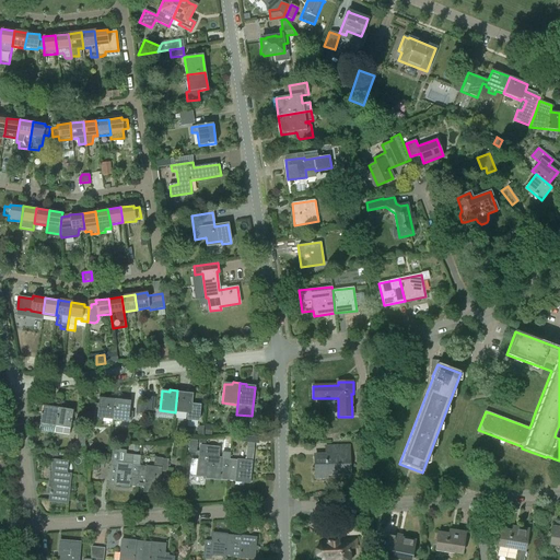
[(358,389),(359,412),(369,411),(368,389),(358,389)]
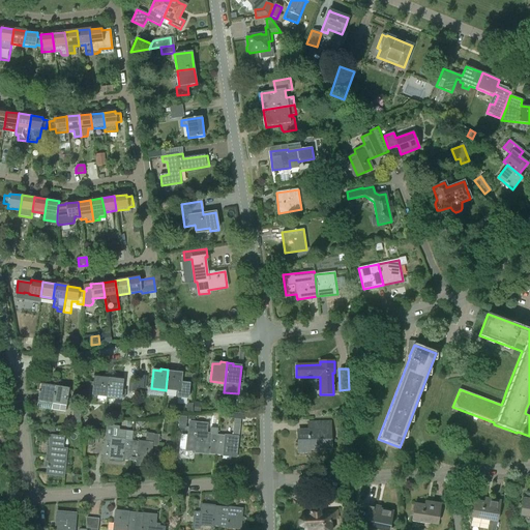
[(168,370),(166,390),(178,391),(177,398),(187,399),(189,383),(181,382),(182,373),(174,373),(174,371),(168,370)]
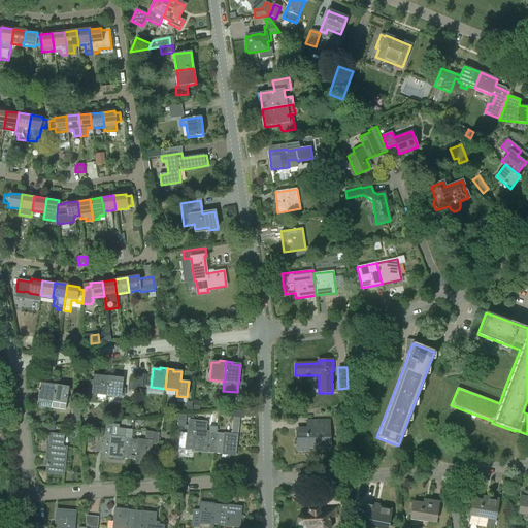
[(89,385),(87,402),(105,404),(106,396),(108,375),(102,374),(101,376),(94,375),(93,385),(89,385)]
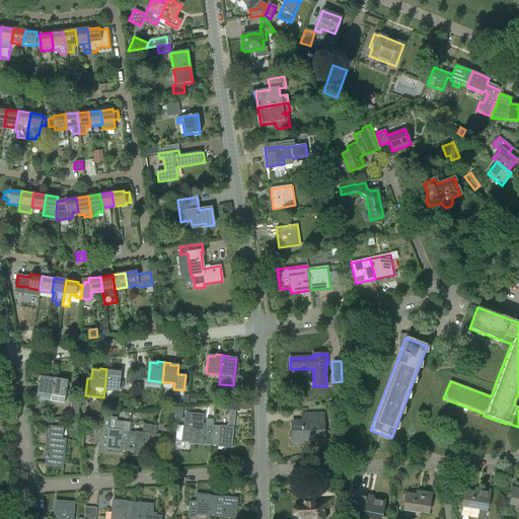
[(135,368),(134,380),(141,381),(143,369),(135,368)]
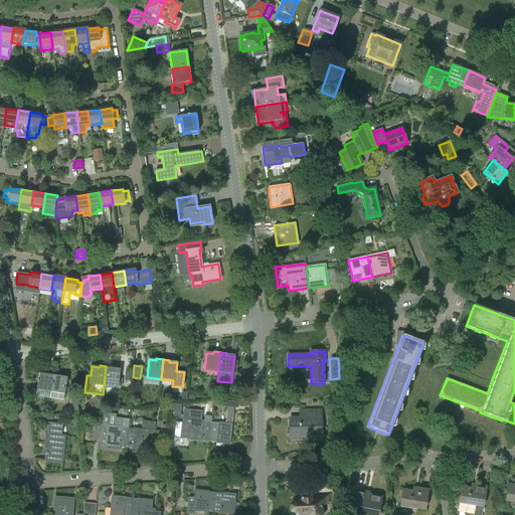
[(106,366),(104,386),(122,387),(123,379),(119,379),(120,369),(112,369),(113,367),(106,366)]
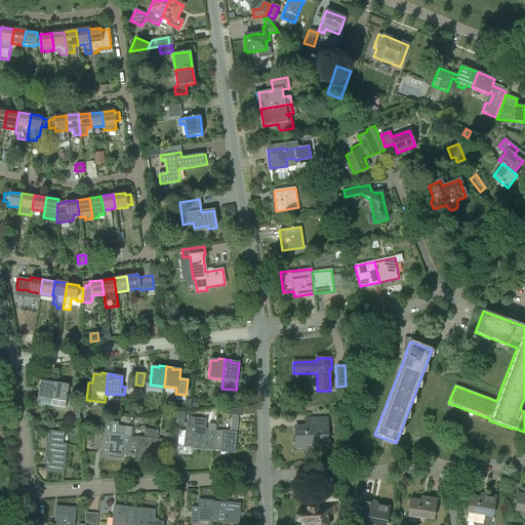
[(128,375),(126,387),(134,388),(136,376),(128,375)]
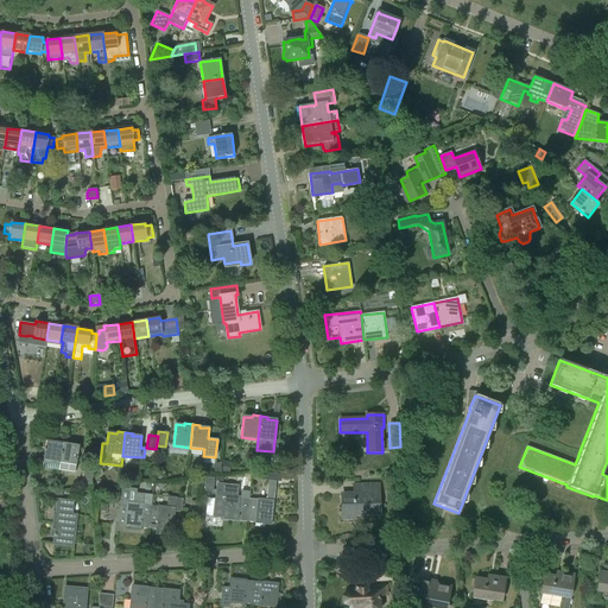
[(43,468),(58,470),(63,443),(43,439),(40,450),(45,451),(44,461),(43,468)]
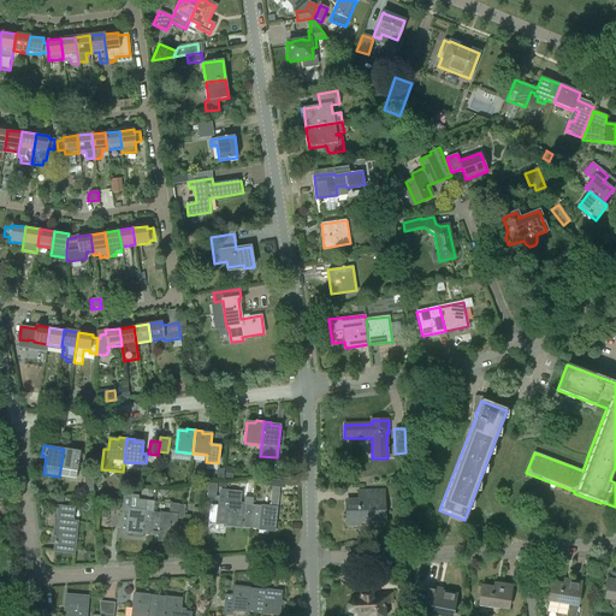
[(64,449),(59,477),(76,479),(77,472),(81,451),(64,449)]
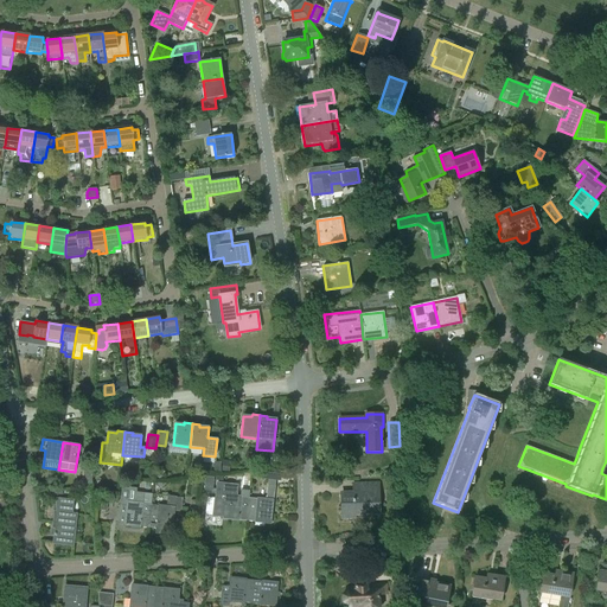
[(249,498),(247,522),(255,522),(255,523),(270,524),(272,515),(273,500),(274,500),(276,481),(281,481),(281,474),(261,472),(261,479),(268,480),(266,500),(257,499),(249,498)]
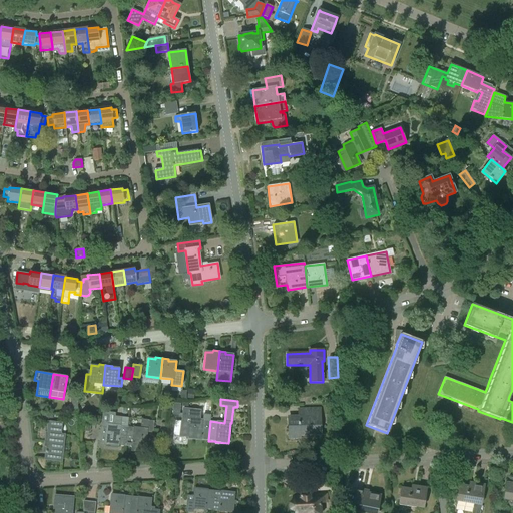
[(289,417),(289,435),(301,435),(320,434),(319,408),(304,409),(304,417),(289,417)]
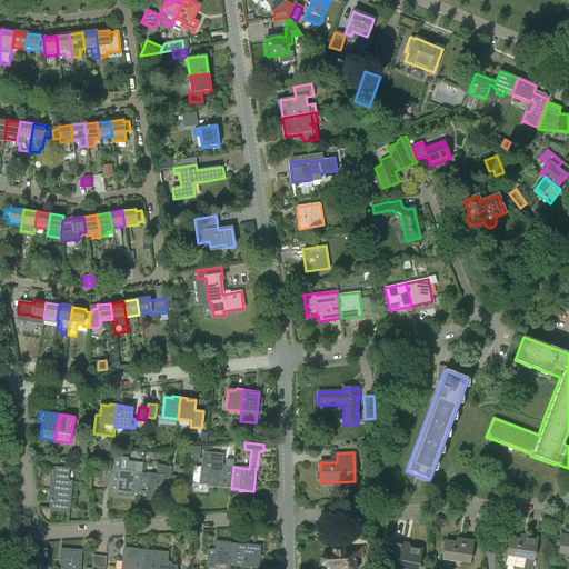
[(206,453),(205,467),(211,468),(209,487),(225,488),(231,489),(233,467),(227,466),(212,465),(213,455),(206,453)]
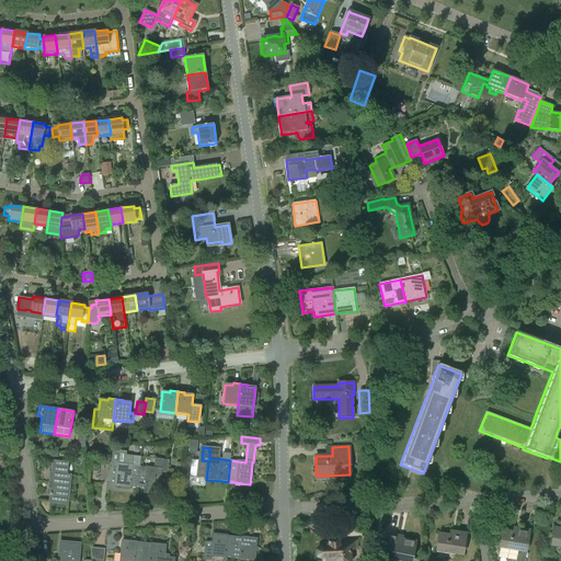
[(130,488),(137,488),(139,467),(140,457),(119,455),(119,450),(113,450),(111,467),(117,468),(115,485),(130,488)]
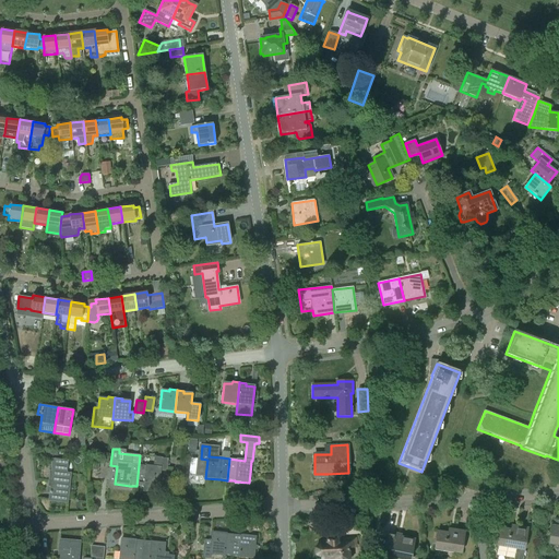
[(139,465),(137,486),(143,487),(143,491),(153,492),(153,488),(159,489),(158,488),(161,471),(167,472),(168,459),(154,456),(153,466),(146,466),(139,465)]
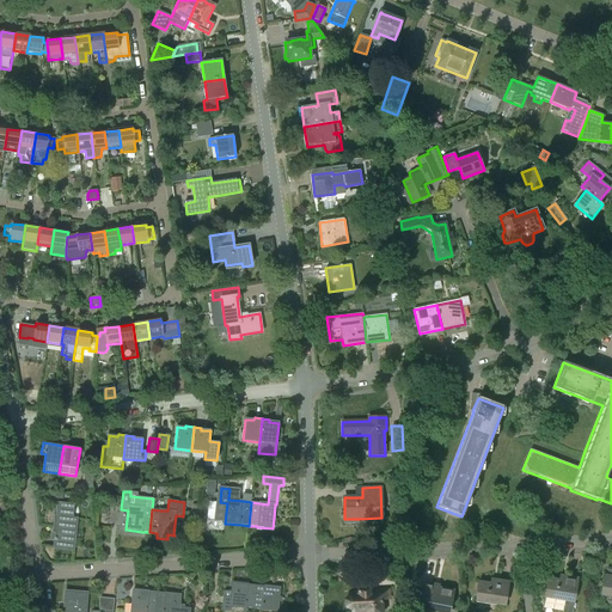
[(56,527),(54,548),(73,550),(77,519),(73,519),(75,505),(57,502),(56,516),(55,516),(54,527),(56,527)]
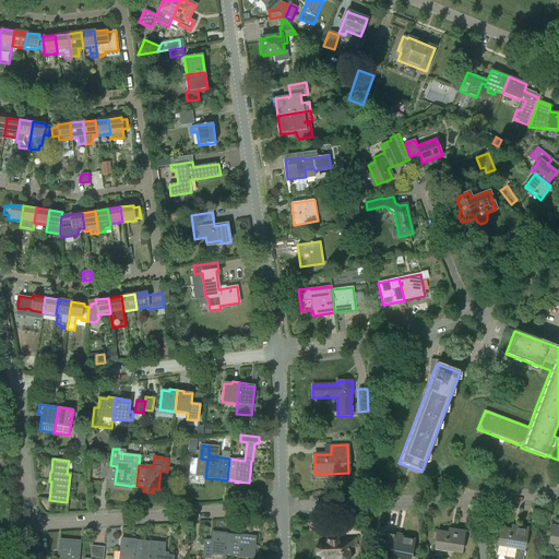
[(558,526),(551,526),(549,543),(558,544),(558,526)]
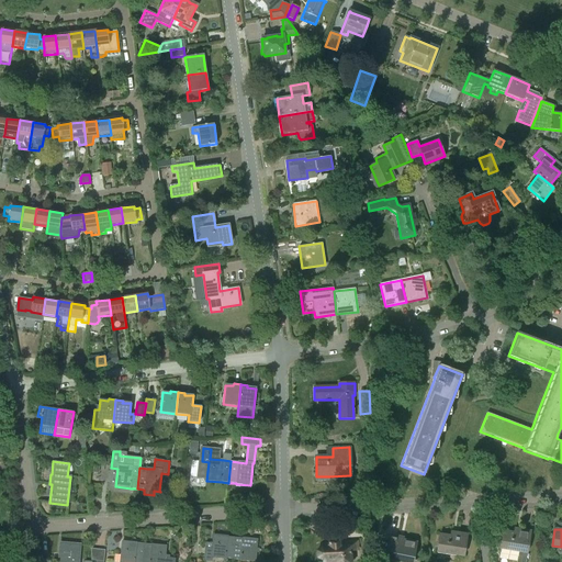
[(503,531),(499,554),(518,557),(517,561),(525,561),(530,531),(523,530),(521,535),(503,531)]
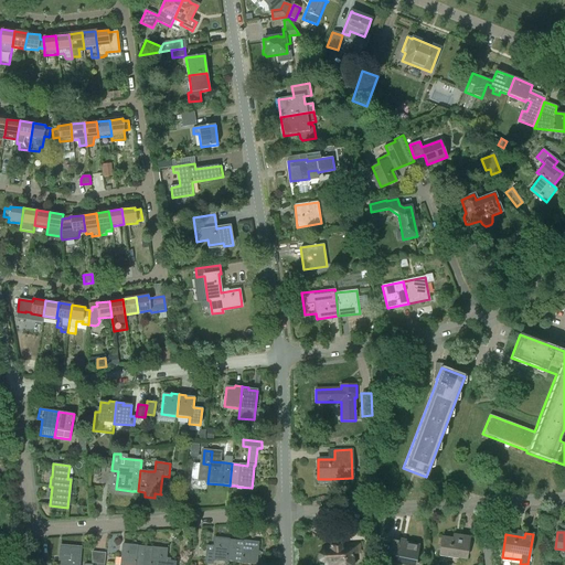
[(458,557),(466,560),(470,537),(461,536),(460,541),(441,537),(439,554),(458,557)]
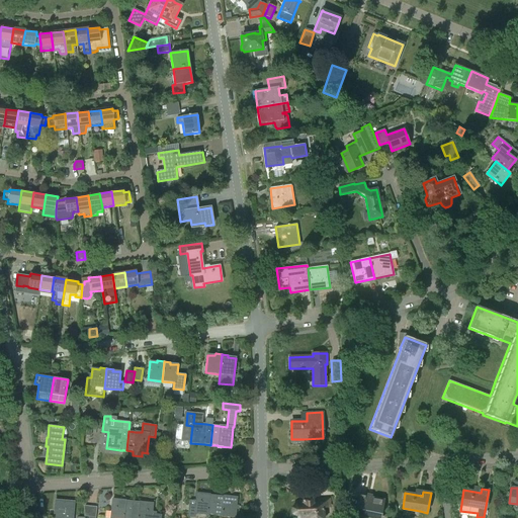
[(189,501),(187,516),(194,517),(194,513),(208,515),(208,514),(214,515),(217,496),(209,495),(196,493),(195,501),(189,501)]
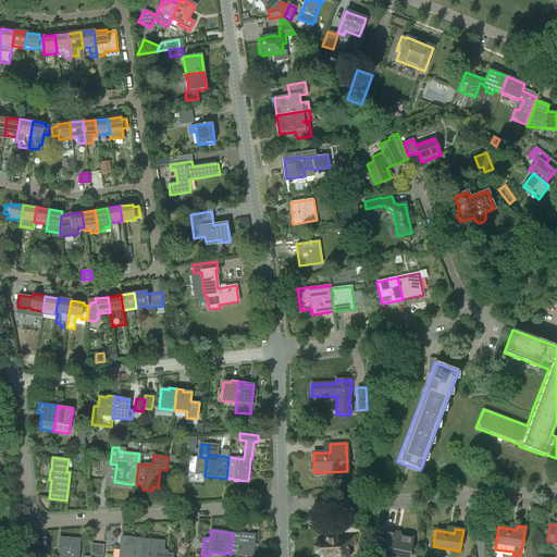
[(382,554),(399,556),(408,556),(411,546),(412,546),(412,543),(411,543),(412,539),(393,534),(394,532),(386,531),(382,554)]
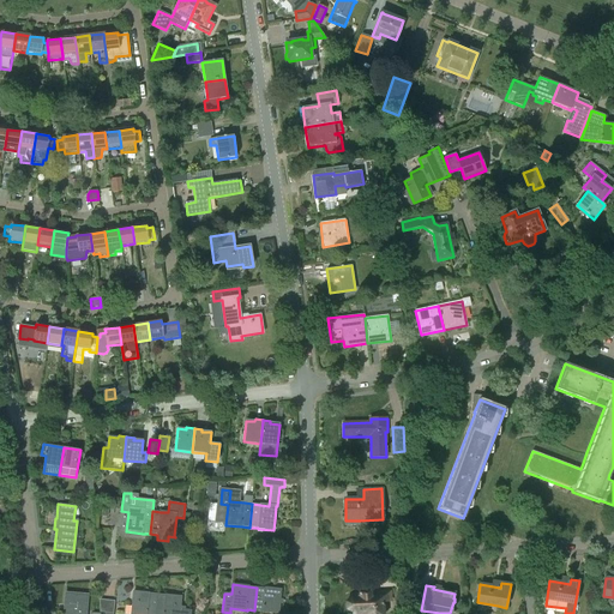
[(257,588),(254,611),(262,612),(272,613),(280,613),(278,613),(282,613),(284,613),(286,613),(288,601),(280,600),(281,590),(264,588),(257,588)]
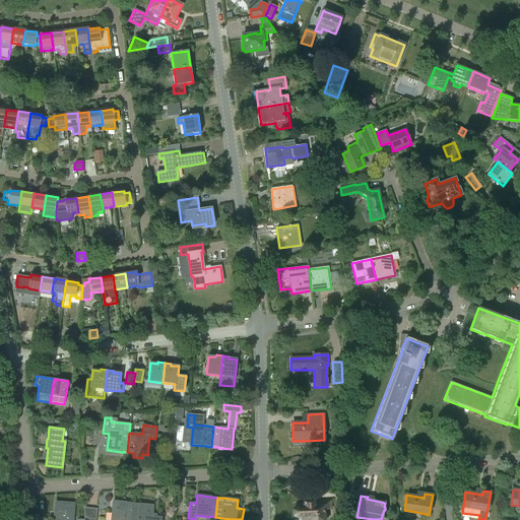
[(303,503),(303,504),(299,504),(299,508),(294,510),(294,516),(299,518),(299,519),(324,519),(324,509),(331,509),(331,501),(314,502),(314,500),(305,501),(305,503),(303,503)]
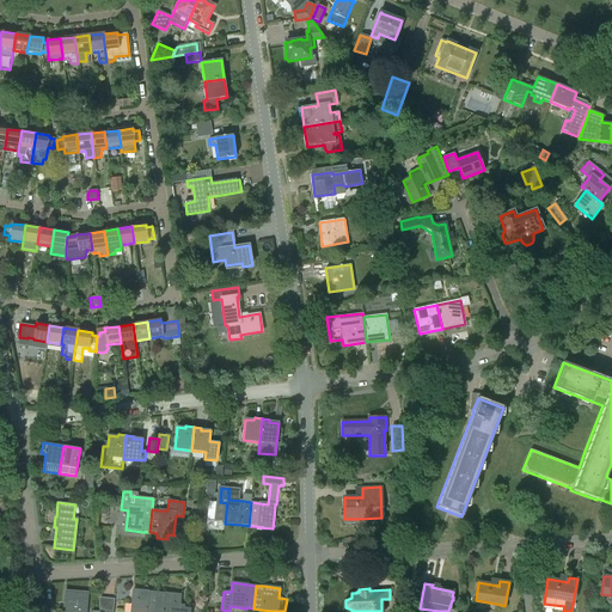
[(154,611),(157,593),(148,592),(133,589),(129,611),(154,611)]
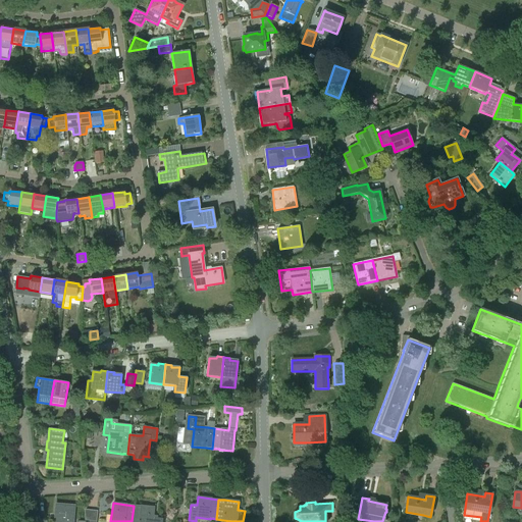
[(56,521),(72,521),(74,507),(56,505),(55,514),(57,514),(56,521)]
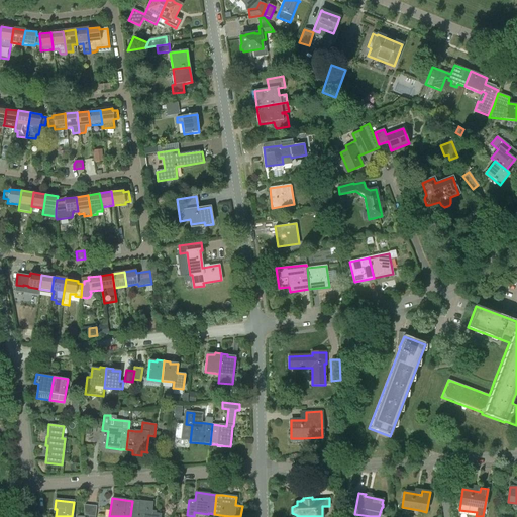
[(130,516),(160,516),(161,515),(151,513),(152,503),(138,501),(132,501),(130,516)]
